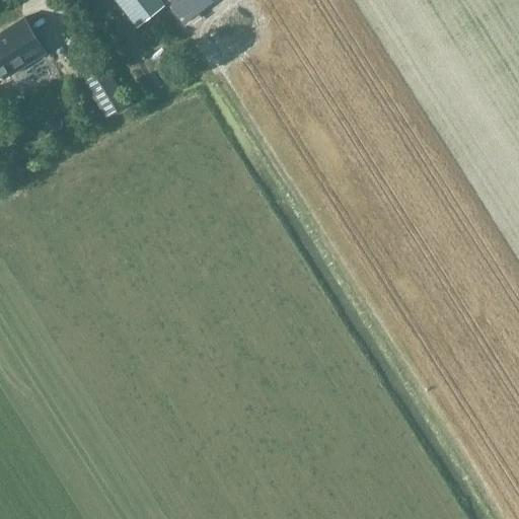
[(159,0),(116,0),(138,26),(164,6),(159,0)]
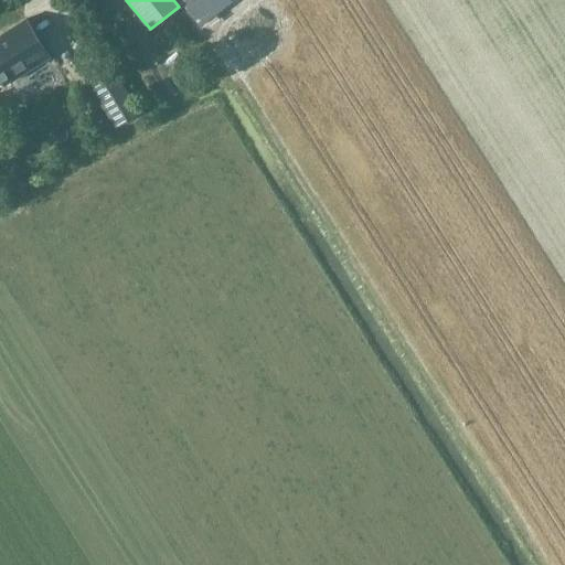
[(219,0),(225,10),(241,0),(219,0)]
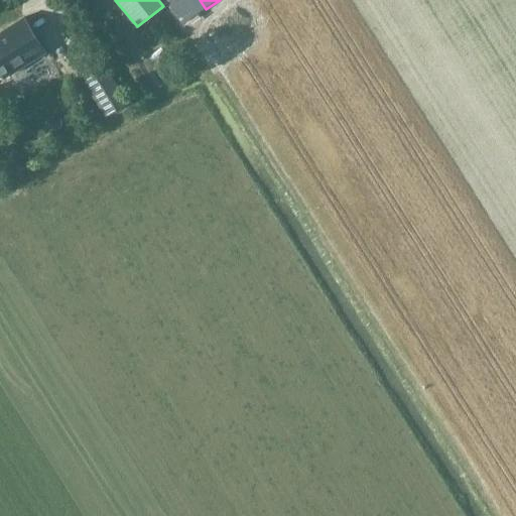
[(27,19),(0,35),(0,75),(0,76),(3,81),(48,52),(27,19)]
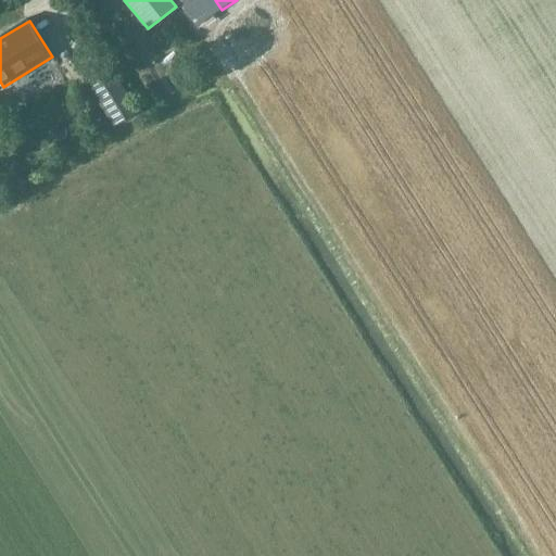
[(115,125),(136,112),(103,61),(83,72),(115,125)]
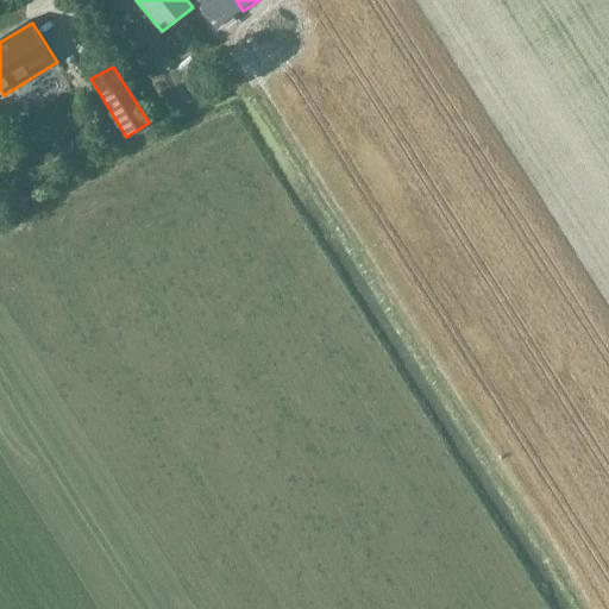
[(51,75),(16,92),(23,107),(58,89),(51,75)]
